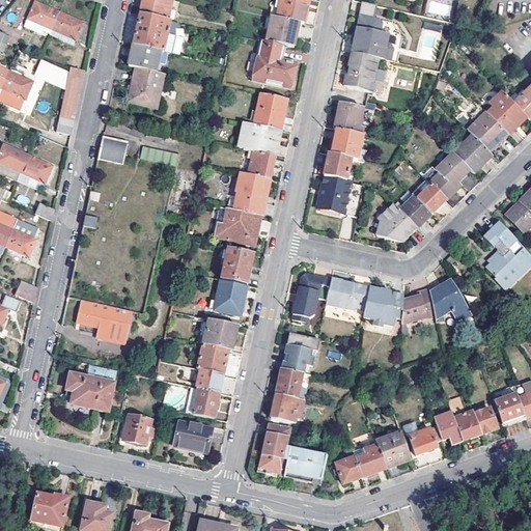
[(173,0),(171,0),(143,0),(140,16),(168,22),(173,0)]
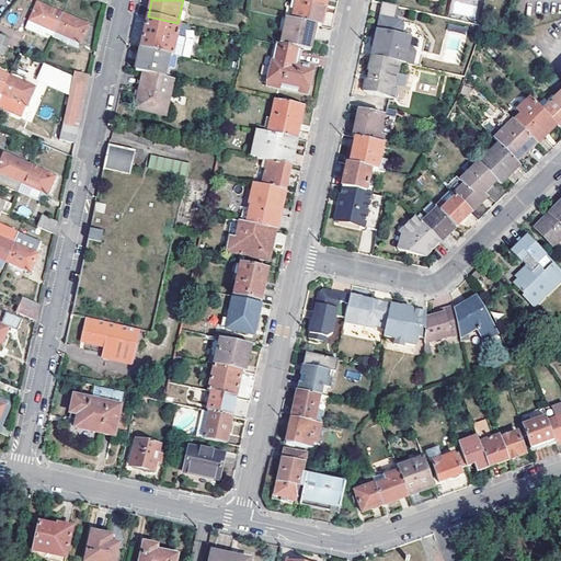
[(297,0),(293,20),(317,25),(319,25),(321,26),(325,0),(297,0)]
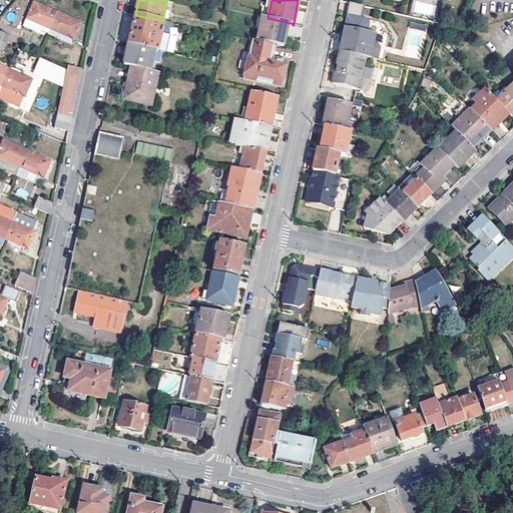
[(50,30),(58,12),(34,1),(23,26),(47,37),(50,30)]
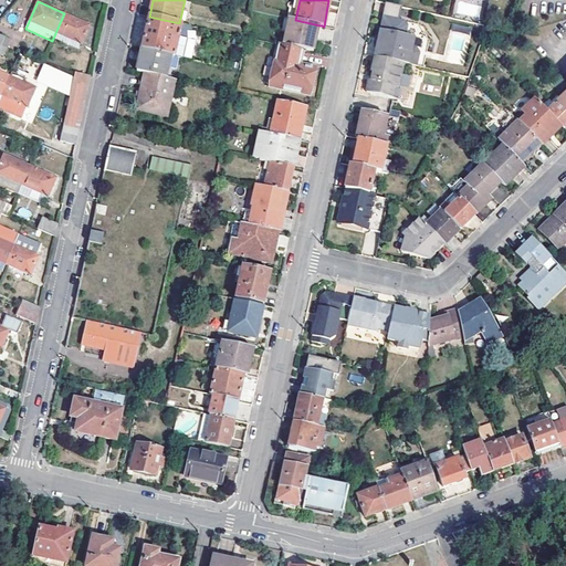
[(64,13),(55,33),(83,44),(91,24),(64,13)]
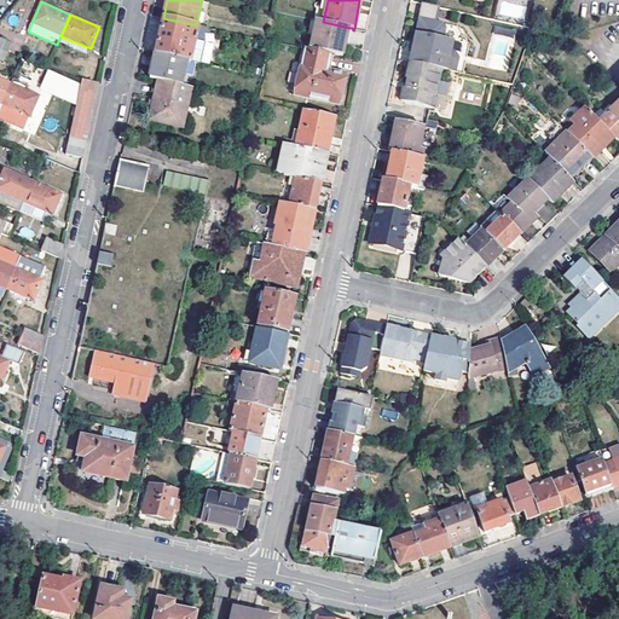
[(196,25),(163,18),(161,32),(156,53),(192,62),(195,50),(197,40),(200,27),(196,25)]
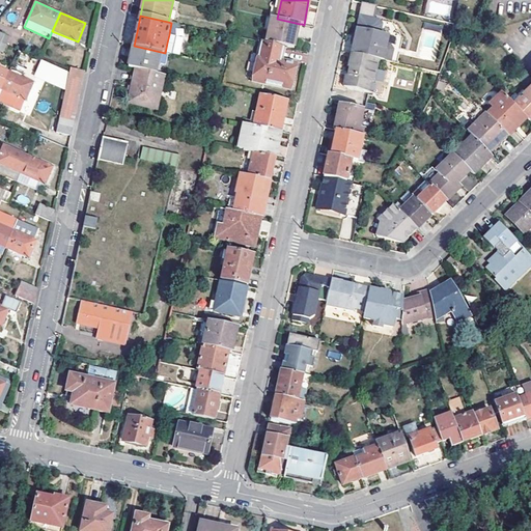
[(386,44),(388,38),(388,35),(380,33),(382,25),(379,20),(359,16),(356,28),(355,31),(354,39),(350,56),(344,80),(343,86),(367,90),(368,85),(370,80),(372,81),(378,62),(378,58),(390,61),(392,50),(391,48),(389,45),(386,44)]
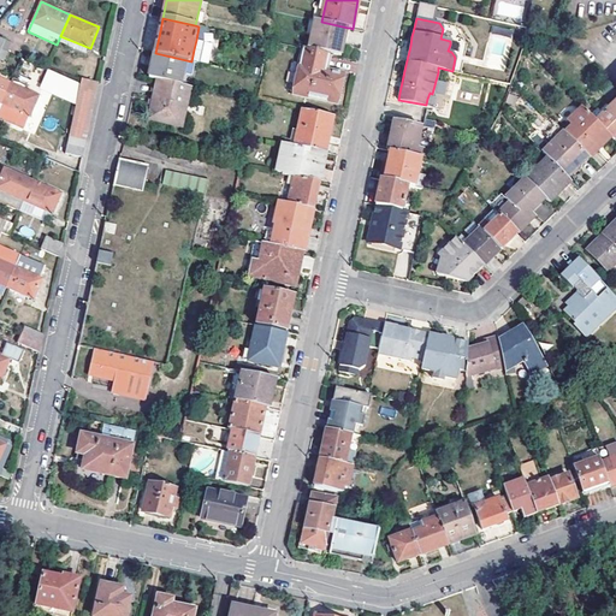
[(312,35),(308,49),(332,54),(341,57),(344,42),(348,28),(321,22),(315,21),(312,35)]
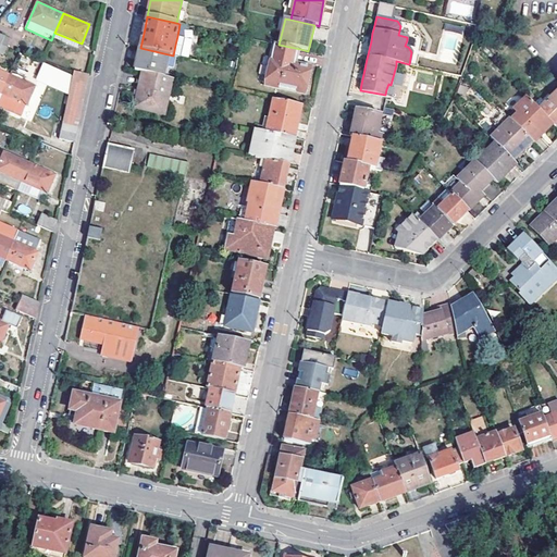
[(188,25),(180,24),(177,36),(185,38),(188,25)]
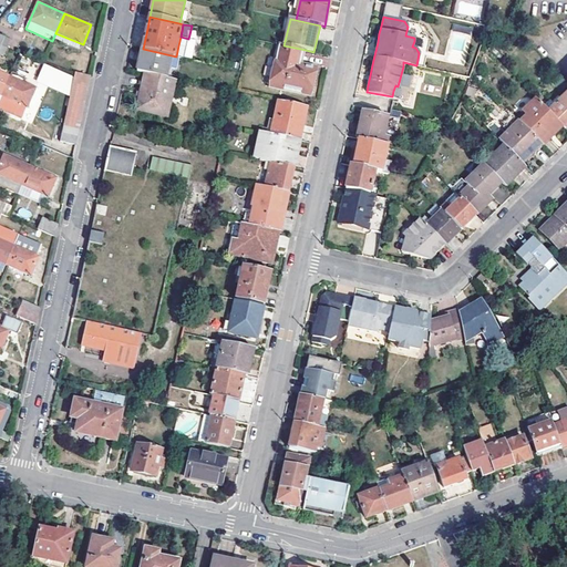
[(4,37),(1,45),(7,48),(10,39),(4,37)]
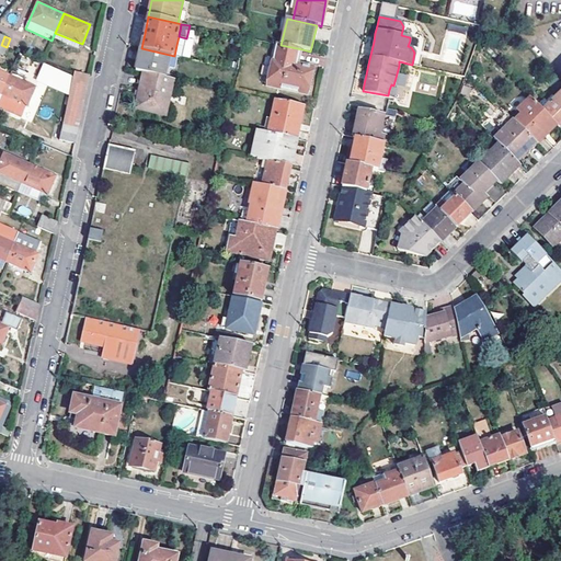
[(281,45),(274,43),(265,83),(307,92),(311,69),(299,66),(302,49),(281,45)]
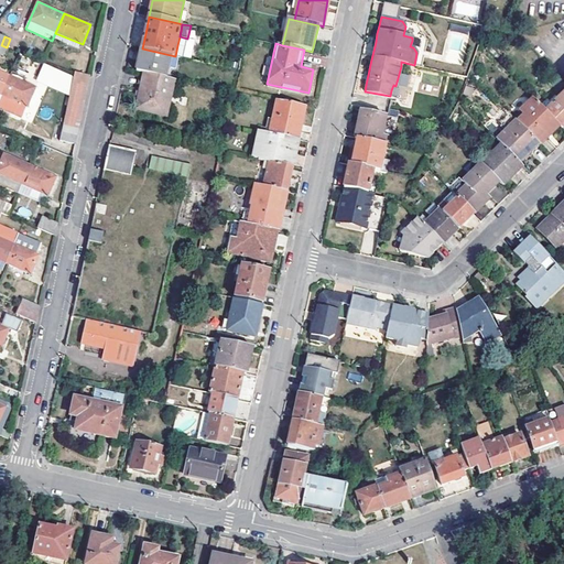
[(186,46),(177,45),(175,56),(179,56),(183,57),(186,46)]
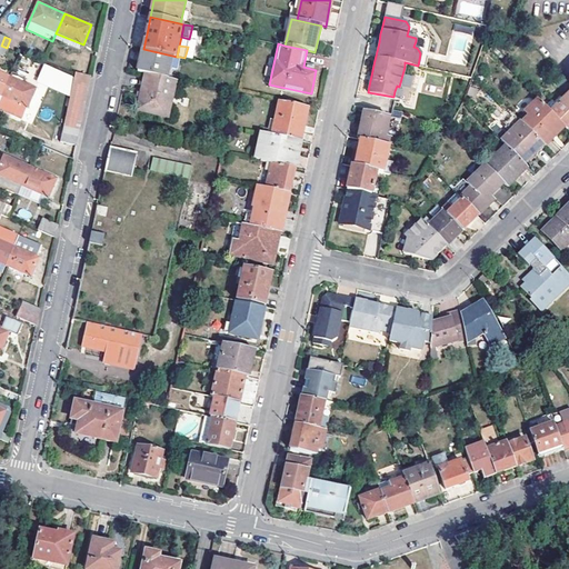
[(139,71),(145,72),(168,78),(170,68),(171,63),(179,66),(180,57),(177,57),(143,49),(139,71)]
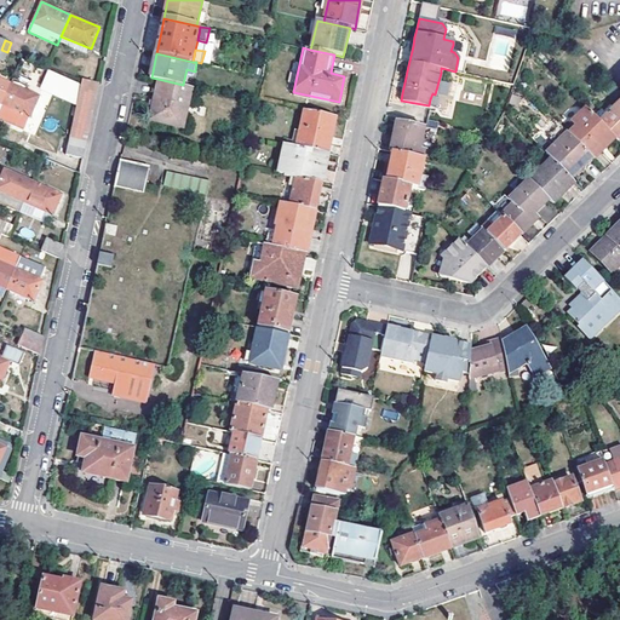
[(0,104),(1,105),(11,84),(0,78),(0,104)]
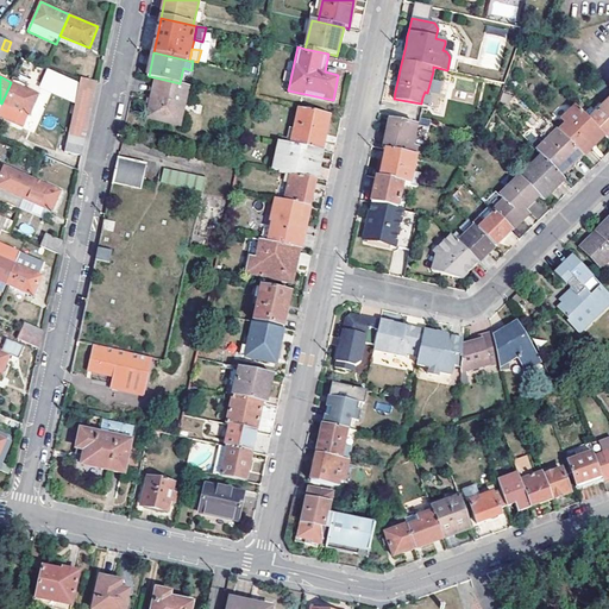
[(180,83),(155,77),(145,121),(174,127),(184,85),(180,83)]
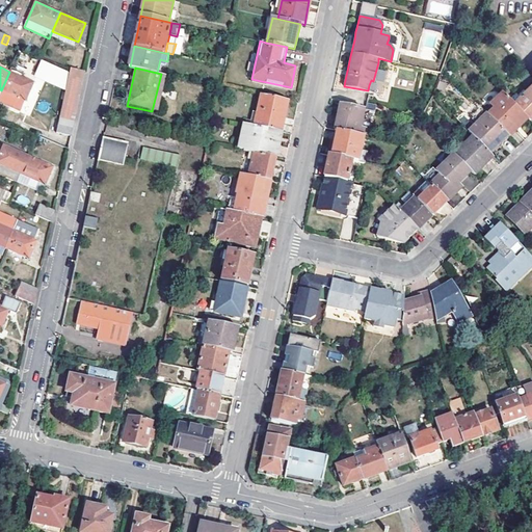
[(70,69),(69,75),(83,78),(85,72),(70,69)]
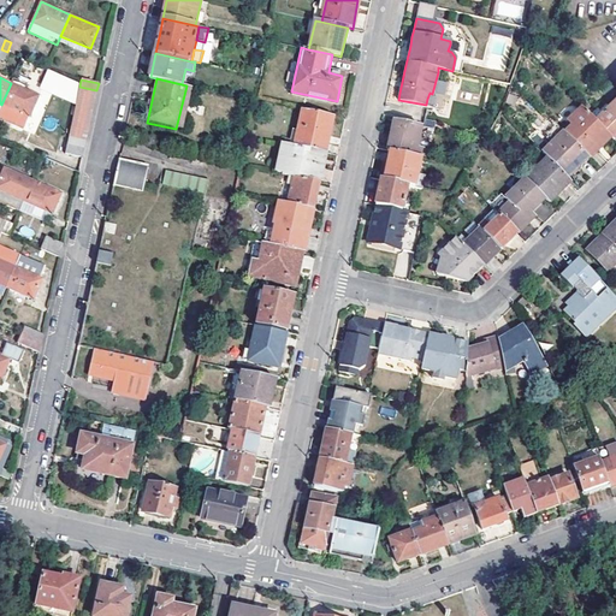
[(1,105),(30,117),(40,95),(11,83),(1,105)]
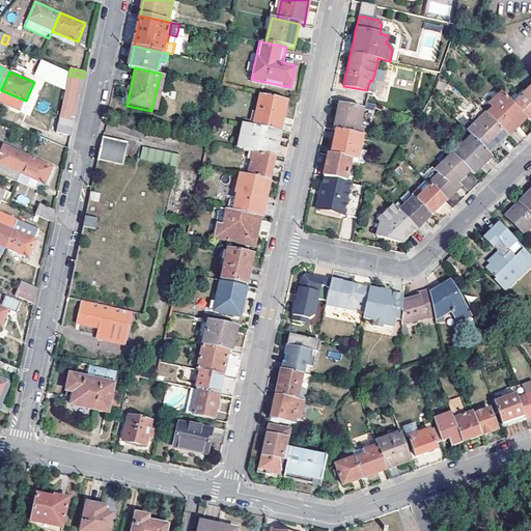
[(83,78),(68,75),(67,82),(82,85),(83,78)]
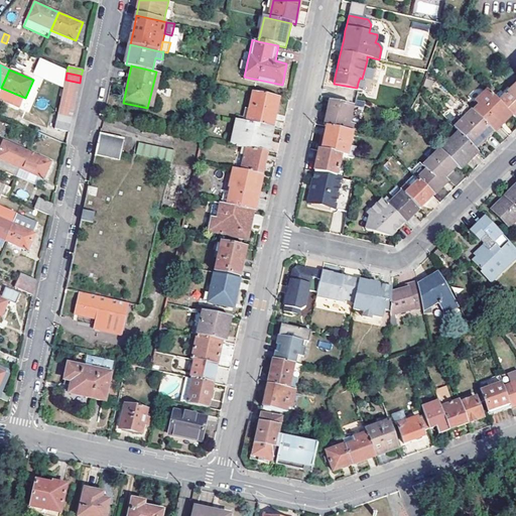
[(80,83),(66,80),(63,86),(78,90),(80,83)]
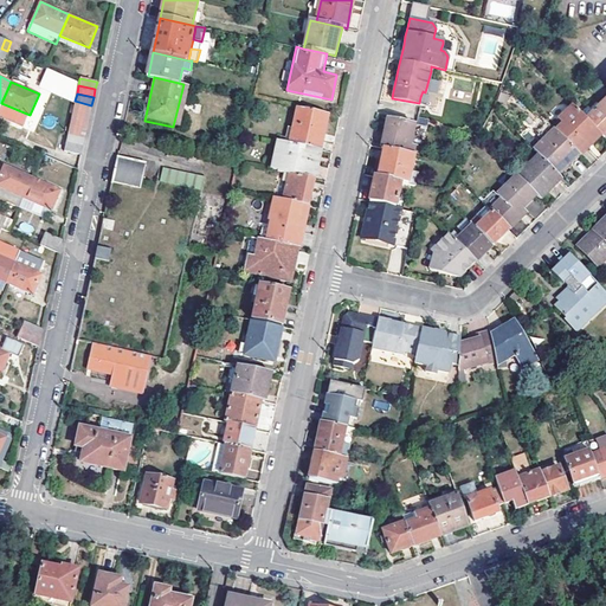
[(605,98),(585,120),(600,136),(603,137),(605,134),(605,98)]
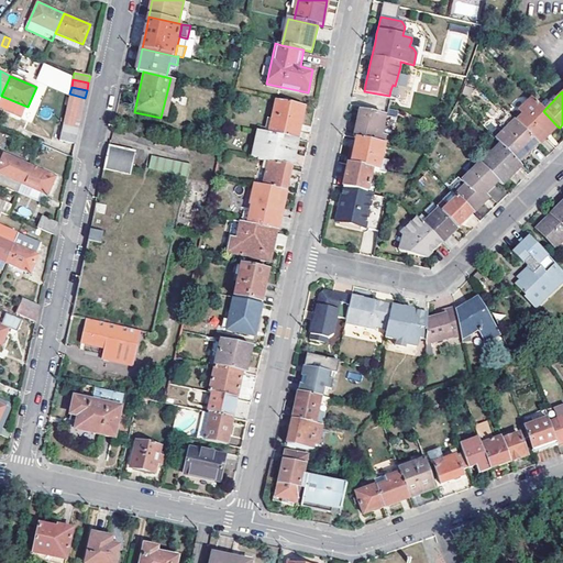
[(85,98),(69,94),(68,102),(84,106),(85,98)]
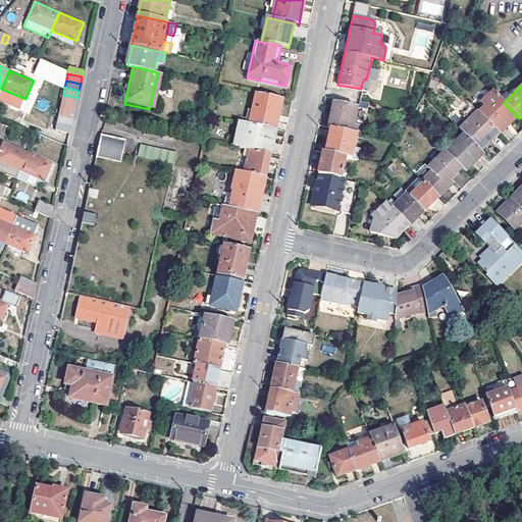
[(0,99),(21,108),(25,99),(1,89),(0,89),(0,99)]
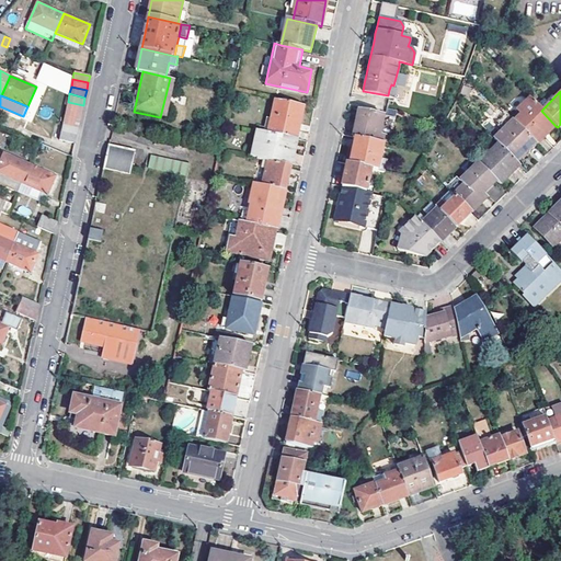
[(541,111),(529,99),(510,118),(513,121),(536,144),(537,145),(556,126),(541,111)]
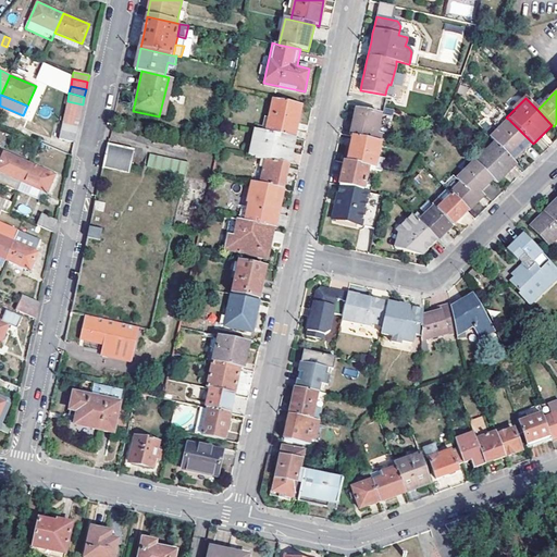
[(264,115),(260,131),(295,138),(301,106),(273,99),(269,116),(264,115)]
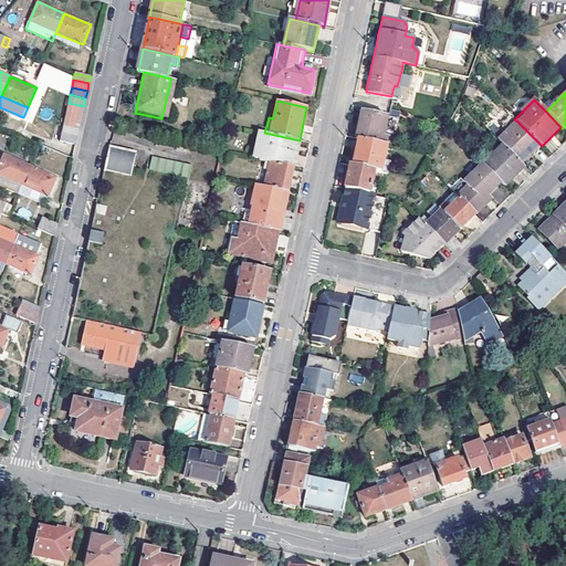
[(84,106),(69,103),(66,109),(82,114),(84,106)]
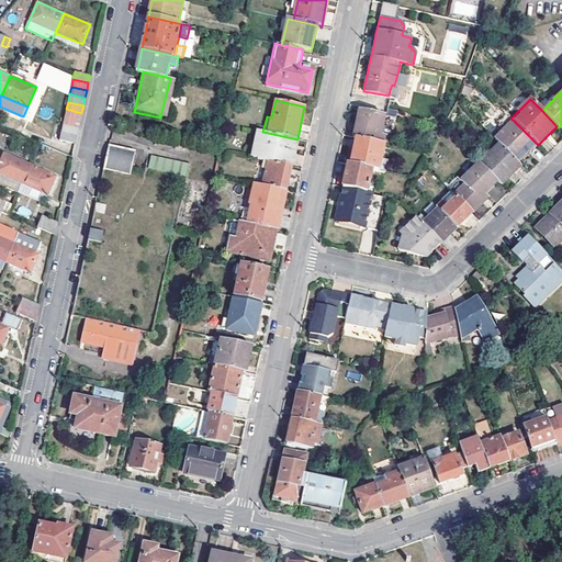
[(81,113),(66,109),(65,117),(80,121),(81,113)]
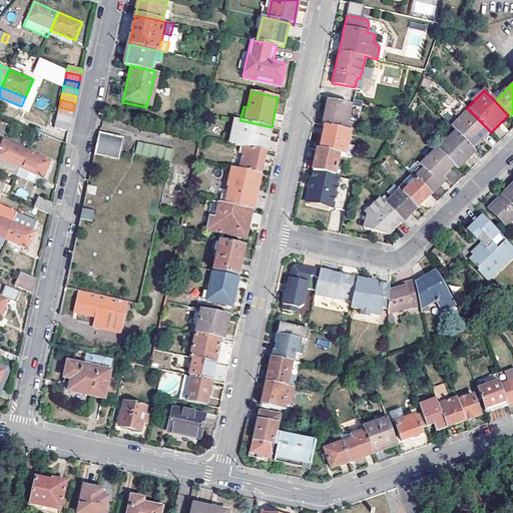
[(323,126),(349,131),(351,125),(352,125),(354,116),(350,115),(352,106),(328,101),(323,126)]
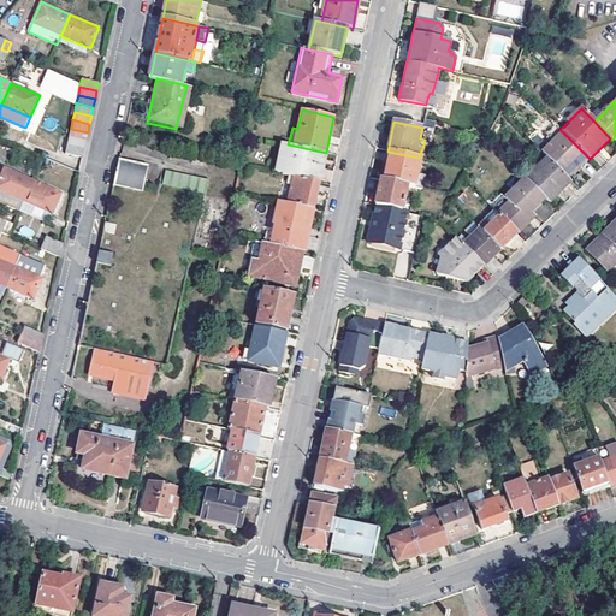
[(88,132),(71,129),(69,137),(86,141),(88,132)]
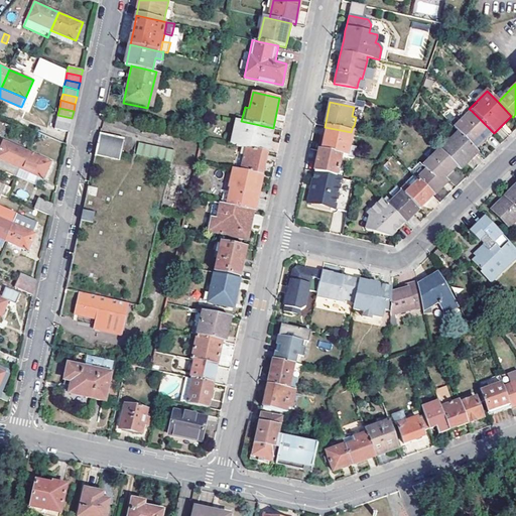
[(463,115),(465,117),(472,111),(469,109),(463,115)]
